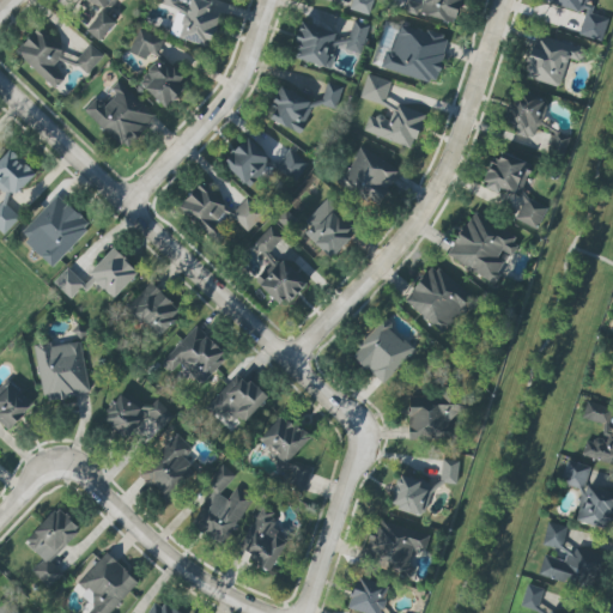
[(73,0),(113,16),(117,0),(73,0)]
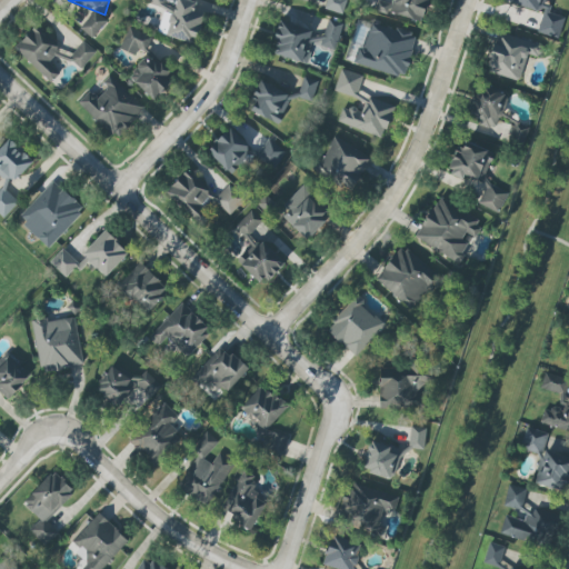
[(157,33),(195,45),(203,15),(193,11),(196,3),(185,0),(176,0),(172,10),(161,7),(163,0),(150,0),(149,5),(163,9),(157,33)]
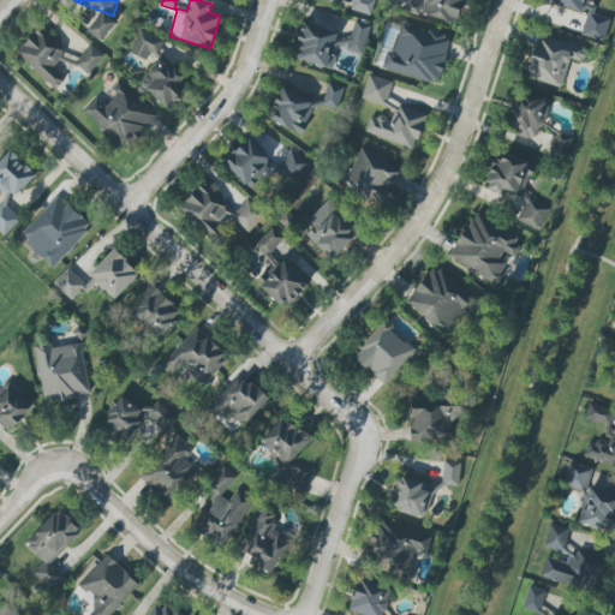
[(352,0),(350,11),(370,16),(372,0),(352,0)]
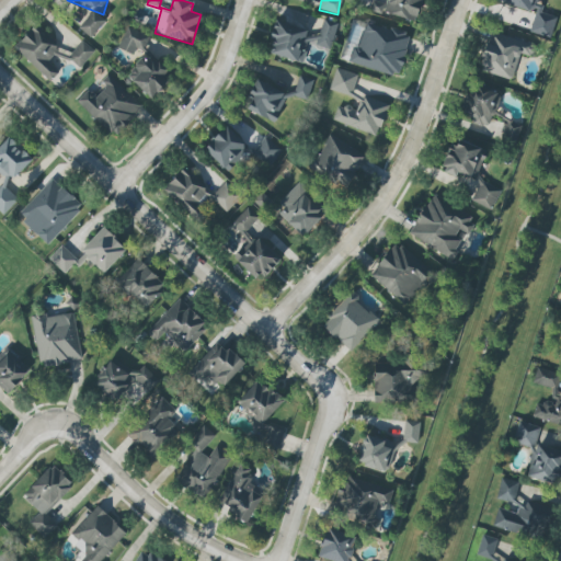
[(387,0),(384,13),(415,23),(421,0),(387,0)]
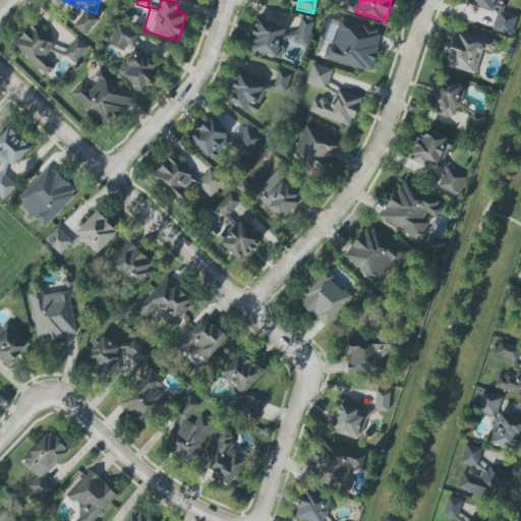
[(511,36),(517,16),(499,10),(501,0),(461,0),(461,2),(497,12),(491,30),(511,36)]
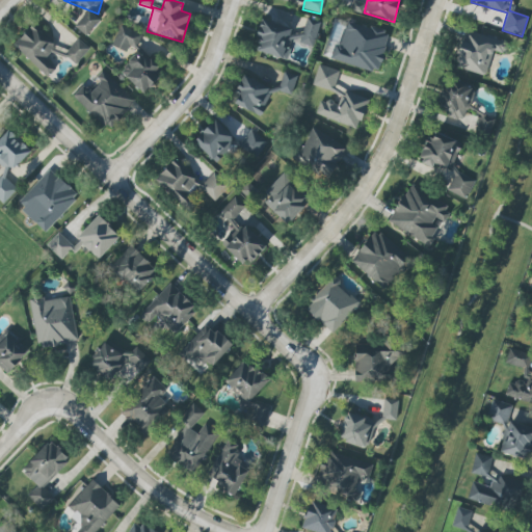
[(74,25),(85,36),(100,21),(88,10),(74,25)]
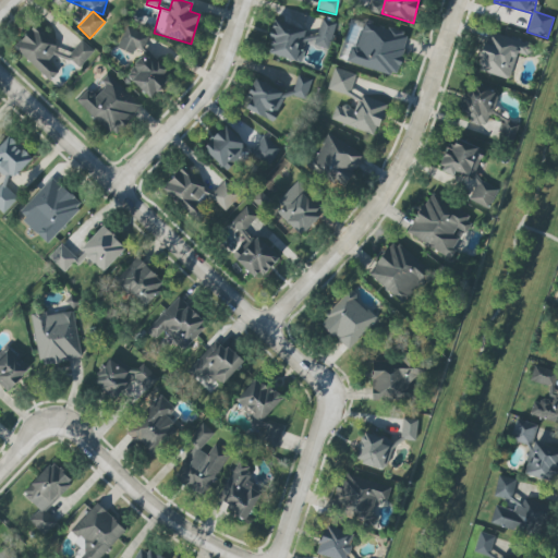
[(268,53),(300,63),(305,44),(328,50),(337,23),(322,17),(317,33),(274,20),(268,38),(273,39),(268,53)]
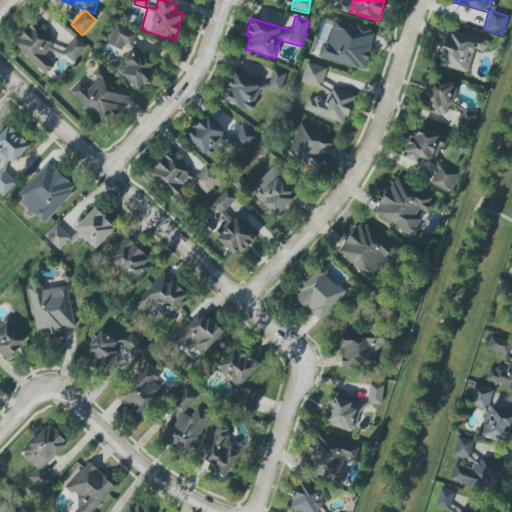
[(317,57),(362,71),(375,32),(333,19),(325,43),(321,42),(317,57)]
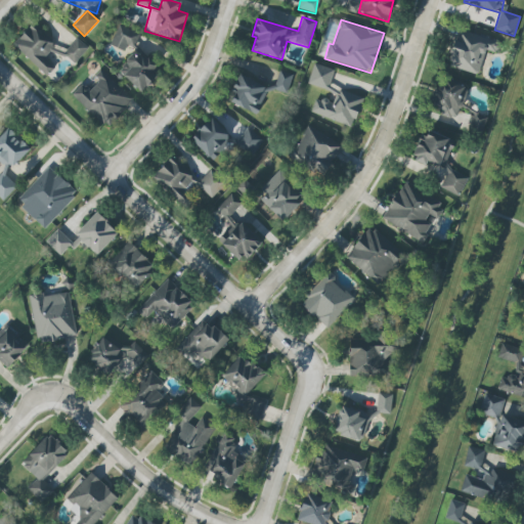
[(54,68),(43,56),(53,45),(32,24),(12,44),(46,77),(54,68)]
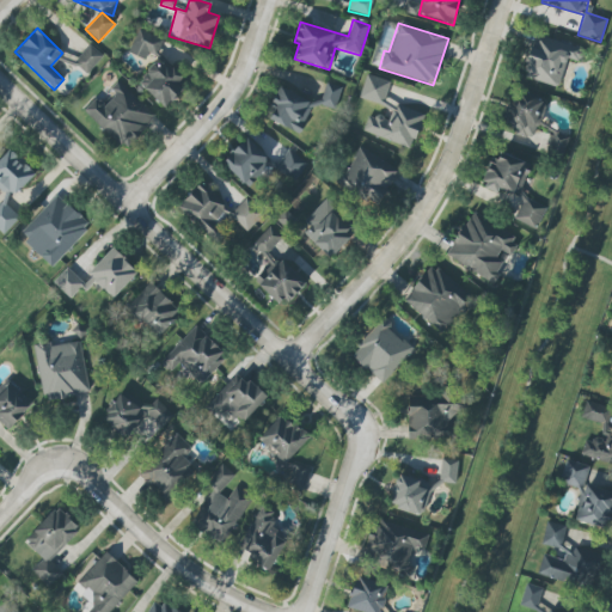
[(147,53),(158,56),(163,38),(136,30),(128,54),(146,60),(147,53)]
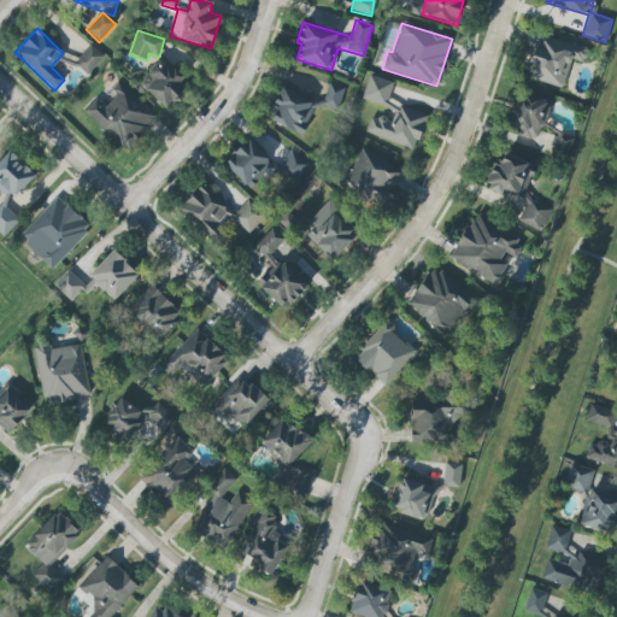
[(526,76),(557,86),(564,63),(571,65),(577,47),(538,35),(526,76)]
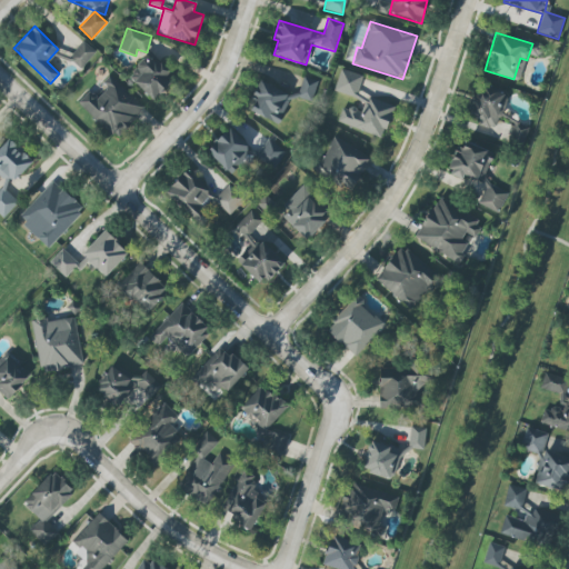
[(81,69),(96,51),(82,41),(68,59),(81,69)]
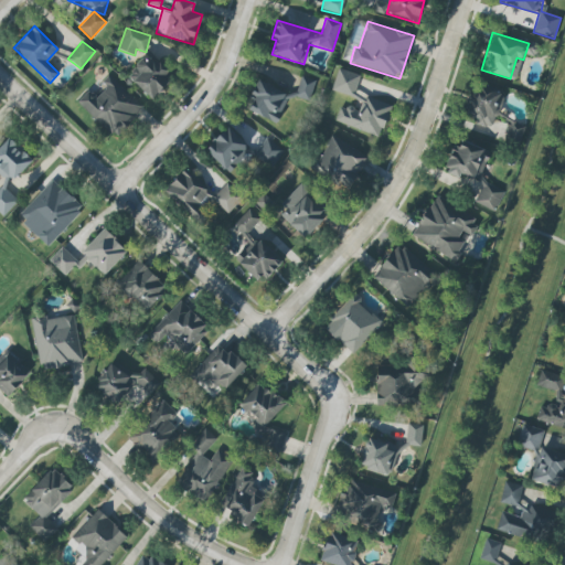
[(126,76),(151,99),(173,76),(148,52),(126,76)]
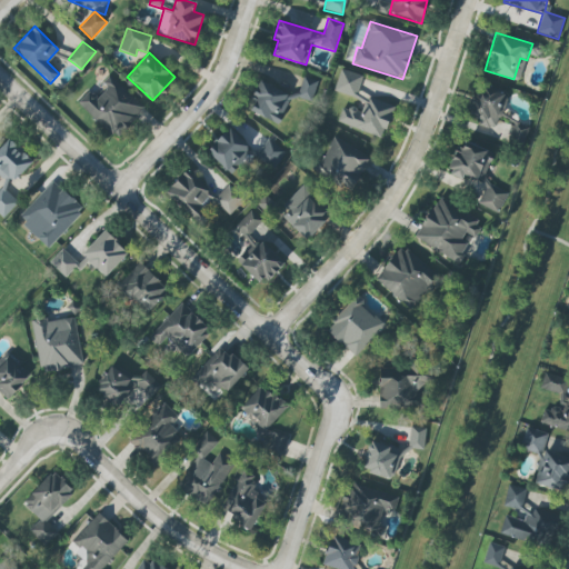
[(337,123),(383,138),(393,105),(357,93),(362,76),(340,69),(333,91),(363,101),(361,111),(342,106),(337,123)]
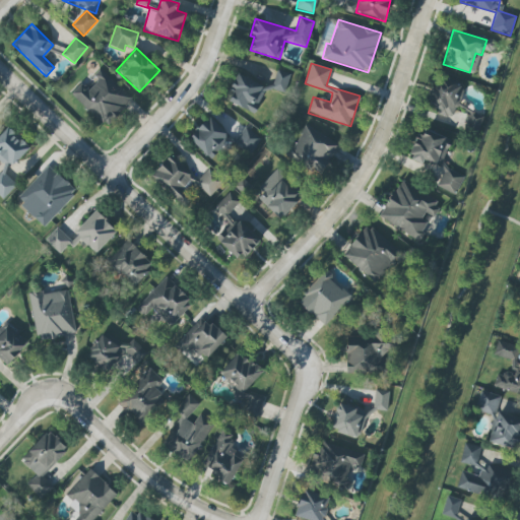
[(70,94),(106,127),(133,98),(102,70),(86,87),(81,82),(70,94)]
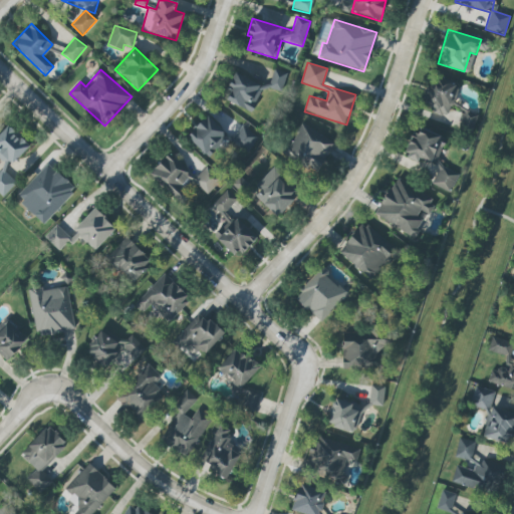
[(235,72),(223,99),(252,112),(263,86),(278,93),(287,74),(274,69),(267,86),(235,72)]
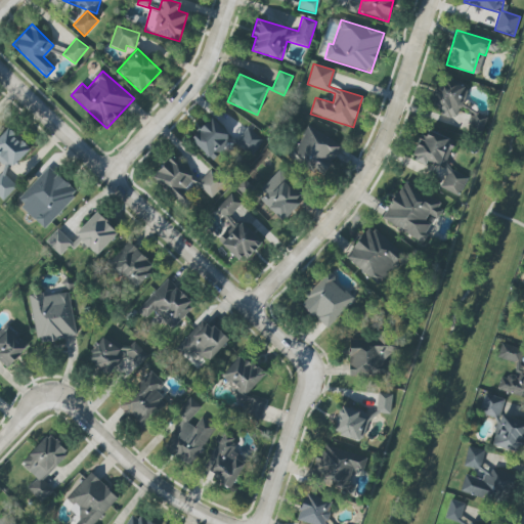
[(441,110),(439,114),(454,120),(467,87),(439,78),(430,105),(441,110)]
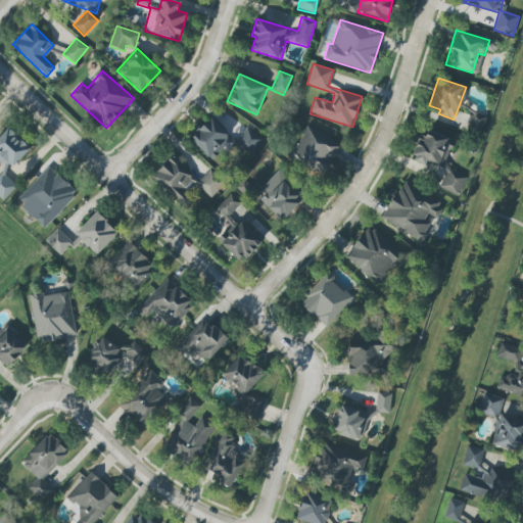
[(211,160),(232,139),(208,117),(189,139),(211,160)]
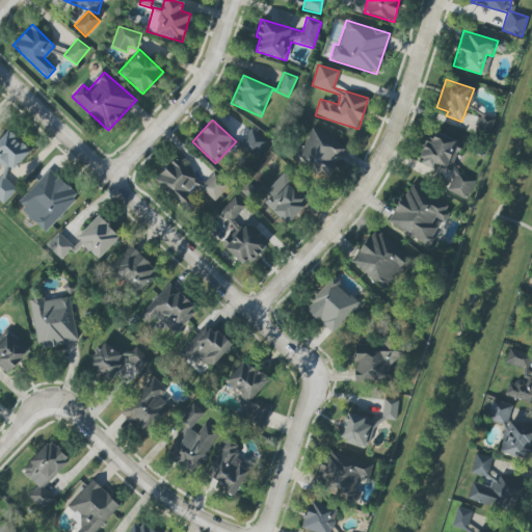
[(294,159),(327,180),(347,149),(313,127),(294,159)]
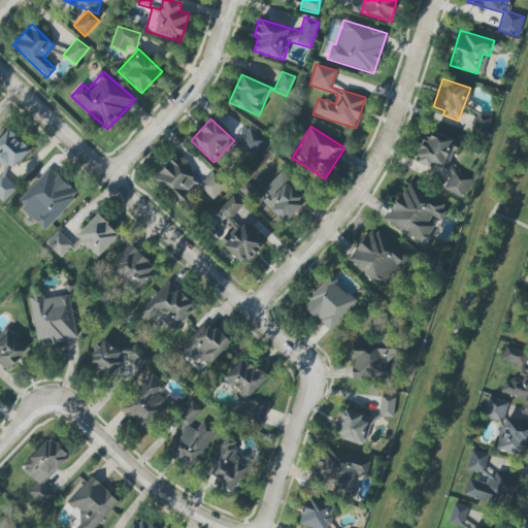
[(0,172),(0,199),(3,203),(18,188),(5,175),(30,150),(8,128),(0,136),(0,163),(5,168),(0,172)]
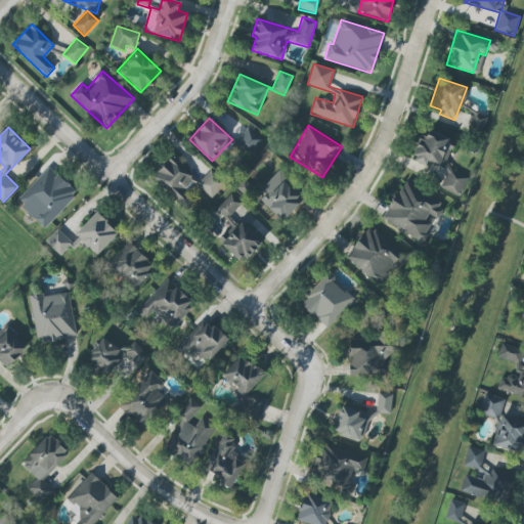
[(234,144),(251,157),(264,140),(247,127),(234,144)]
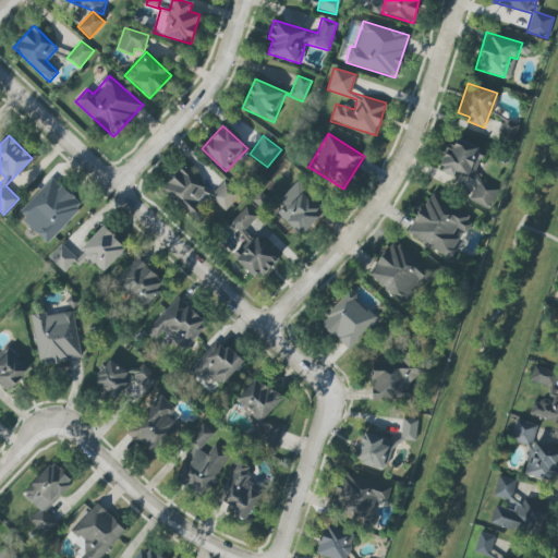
[(488,209),(497,189),(473,178),(483,156),(475,153),(477,147),(457,137),(453,145),(448,143),(437,168),(453,176),(455,171),(476,181),(468,201),(488,209)]
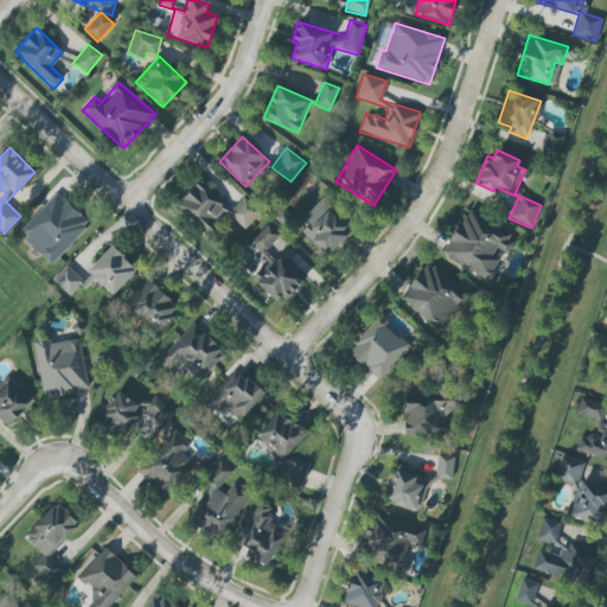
[(209,235),(221,221),(238,236),(260,211),(242,197),(229,212),(196,183),(176,206),(209,235)]
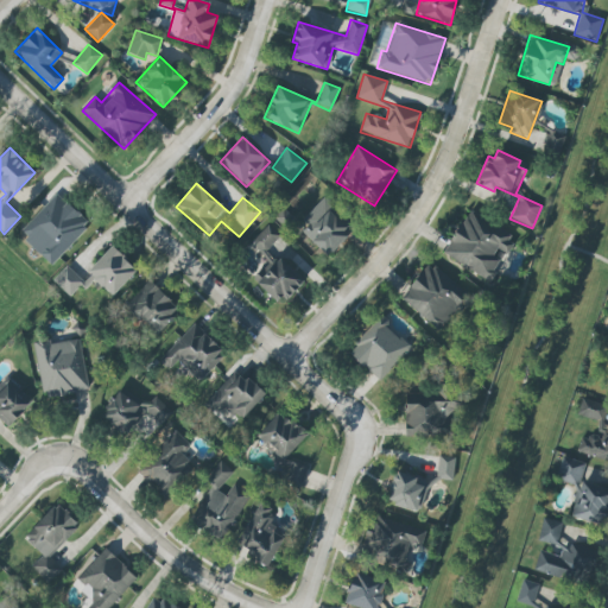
[(18,233),(51,265),(89,225),(56,194),(18,233)]
